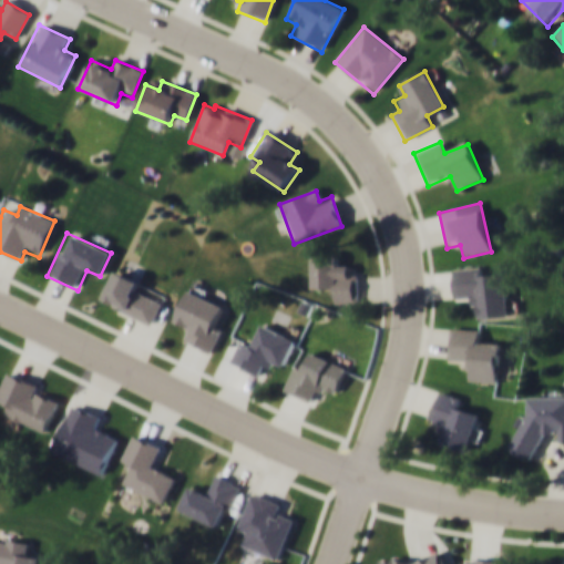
[(310,291),(334,291),(334,305),(356,305),(355,267),(334,267),(334,255),(310,255),(310,291)]
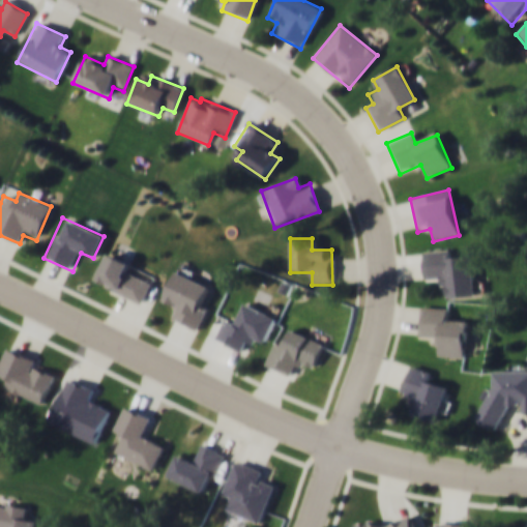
[(422,280),(435,279),(435,289),(446,288),(447,299),(473,297),(470,258),(452,259),(451,251),(421,253),(422,280)]
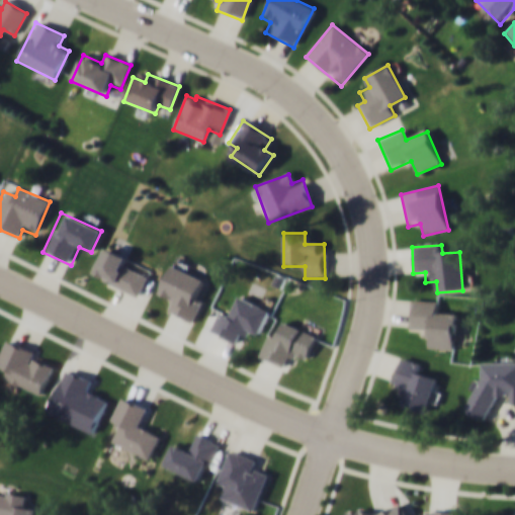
[(126,257),(105,248),(92,278),(138,297),(146,278),(121,268),(126,257)]
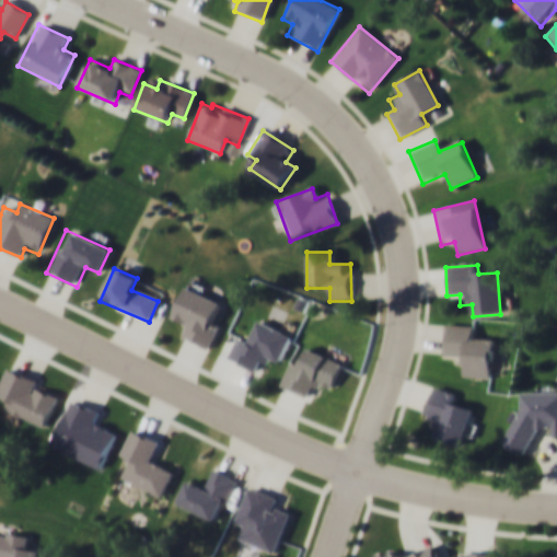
[(207,349),(218,327),(208,323),(218,302),(184,287),(170,317),(182,323),(176,335),(207,349)]
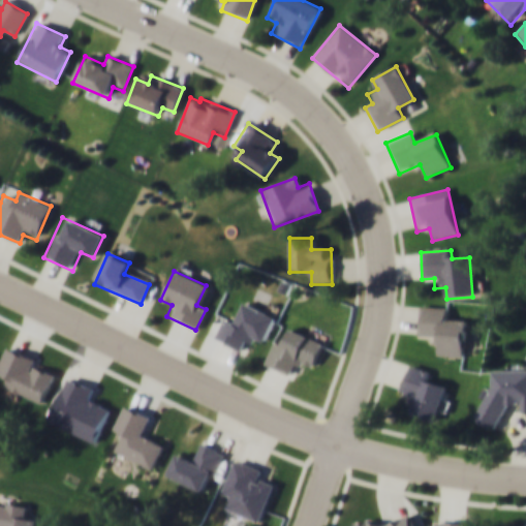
[(213,340),(240,351),(244,342),(261,349),(275,318),(242,304),(234,323),(222,318),(213,340)]
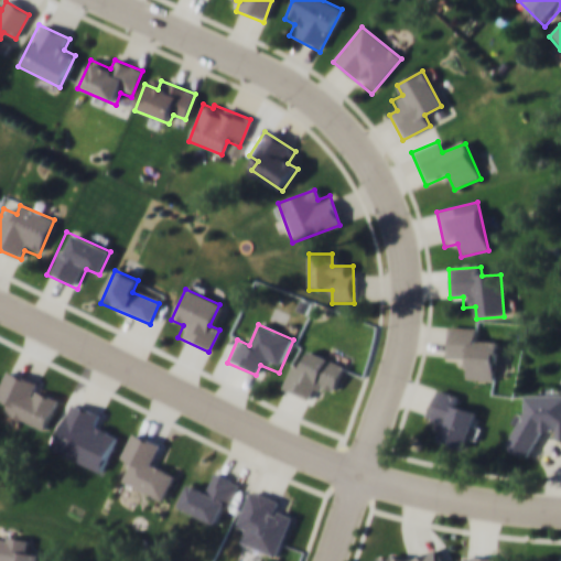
[(443,364),(467,365),(466,381),(494,383),(496,344),(474,343),(475,330),(445,327),(443,364)]
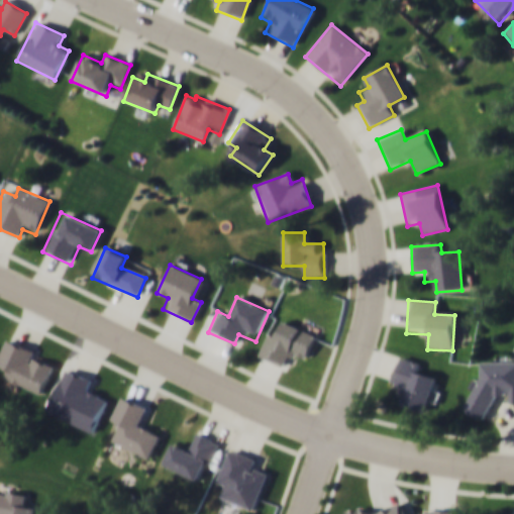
[(258,357),(282,368),(286,356),(304,364),(315,335),(283,323),(277,338),(267,334),(258,357)]
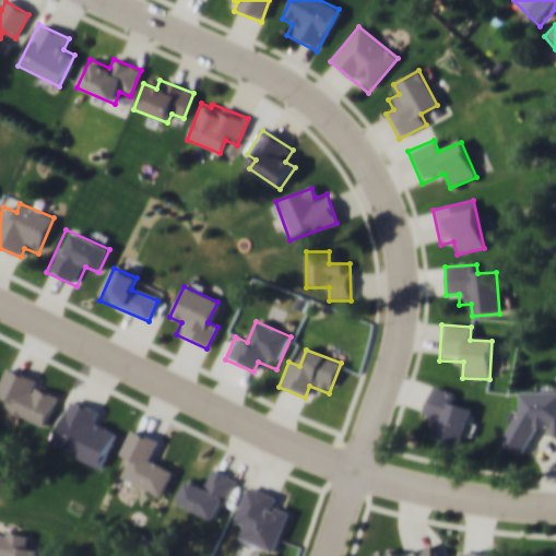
[(0,394),(4,397),(0,407),(0,410),(43,429),(59,393),(4,369),(0,379),(0,394)]
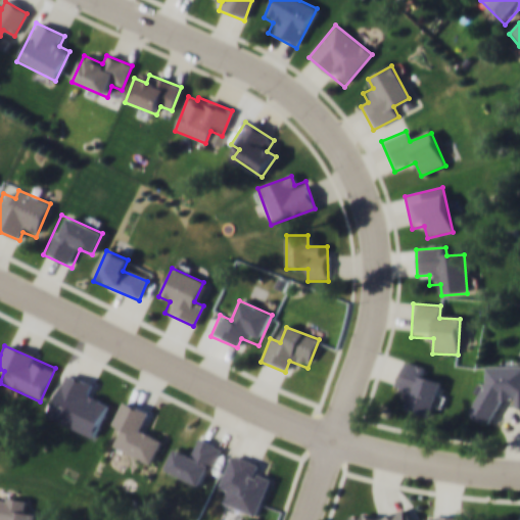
[(399,411),(428,419),(431,409),(437,411),(444,386),(420,379),(424,368),(403,362),(394,386),(406,389),(399,411)]
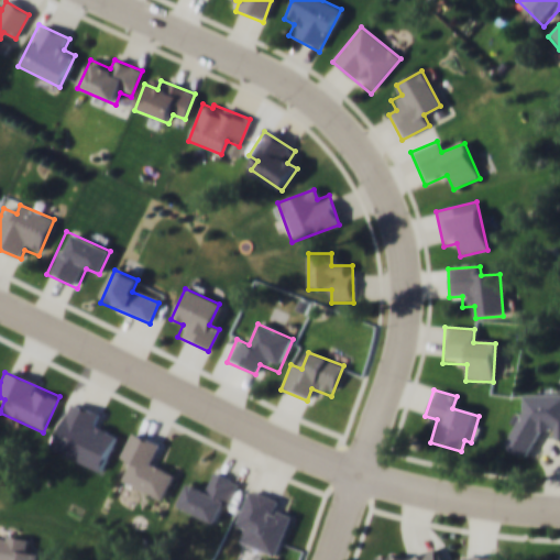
[(559,395),(522,395),(522,409),(504,447),(504,449),(526,459),(538,431),(542,431),(559,439),(559,395)]
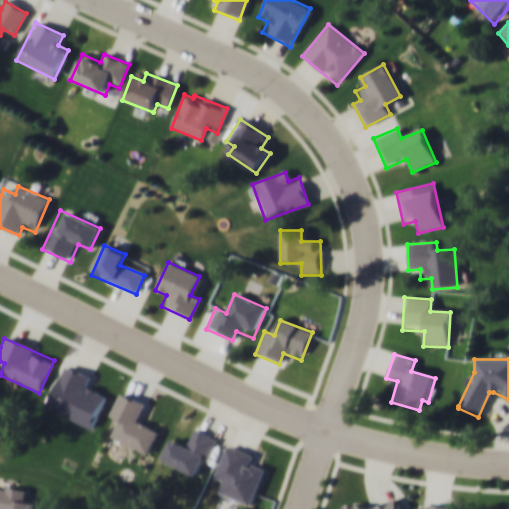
[(44,410),(91,430),(106,397),(87,389),(92,378),(63,366),(44,410)]
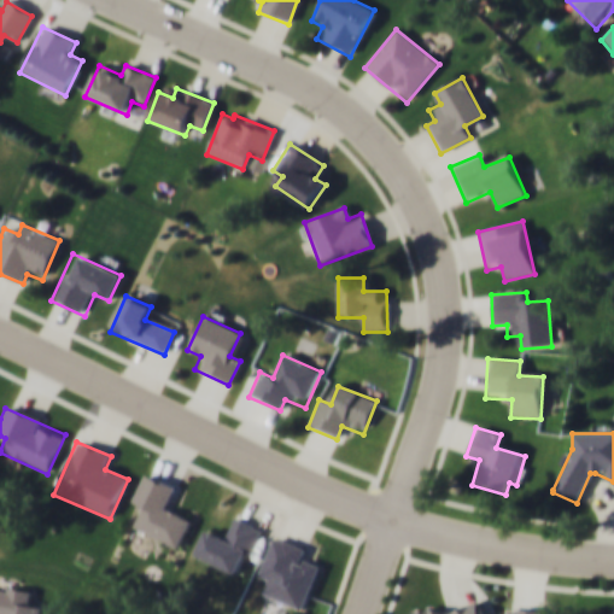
[(176,550),(189,521),(169,512),(179,490),(144,474),(132,502),(142,507),(132,531),(176,550)]
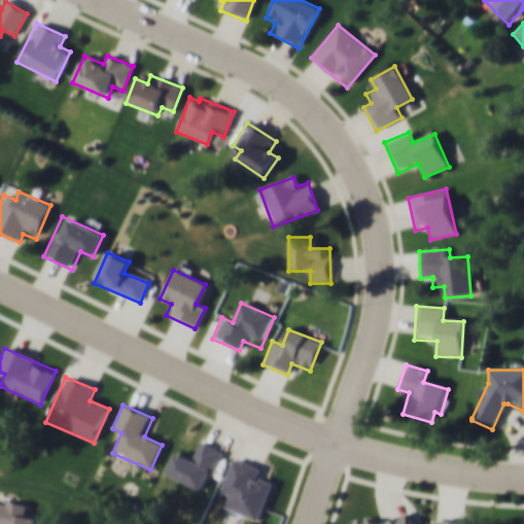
[(165,476),(205,493),(222,452),(200,442),(195,454),(188,451),(185,459),(174,454),(165,476)]
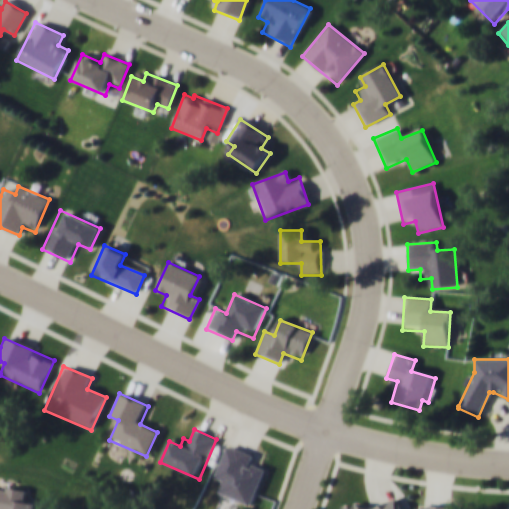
[(250,508),(264,471),(247,464),(251,454),(225,445),(212,481),(222,485),(217,496),(250,508)]
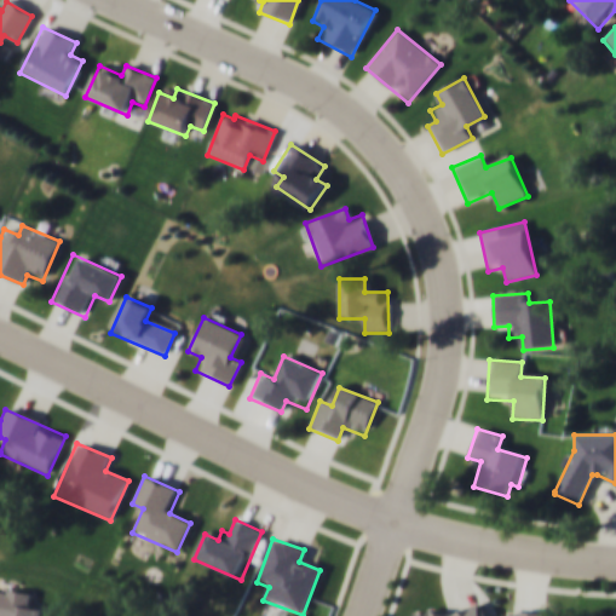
[(38,615),(39,609),(26,606),(28,593),(0,588),(0,615),(38,615)]
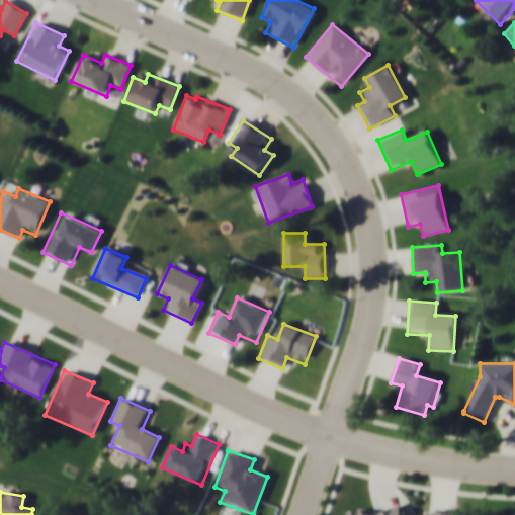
[(403,514),(400,513),(399,514),(382,514),(346,504),(343,514),(403,514)]
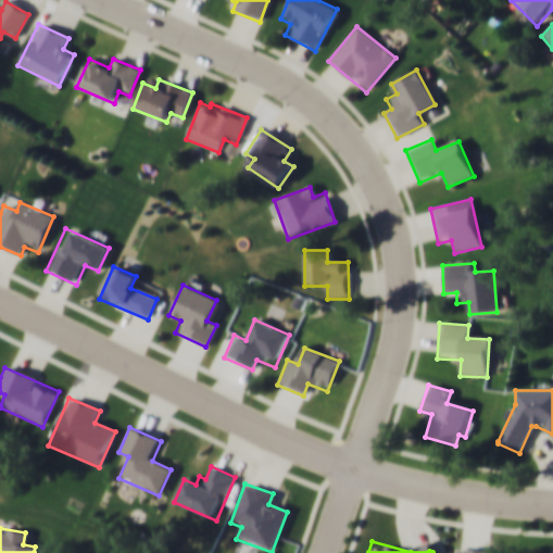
All buildings are outlined.
